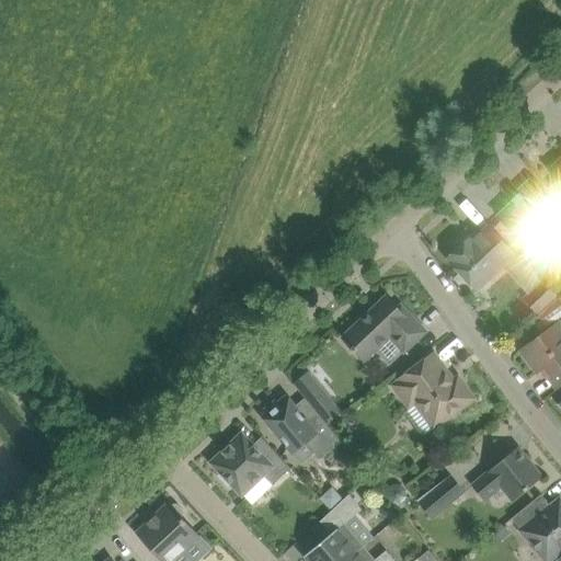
[(560,202),(560,158),(549,170),(558,180),(549,189),(560,202)]
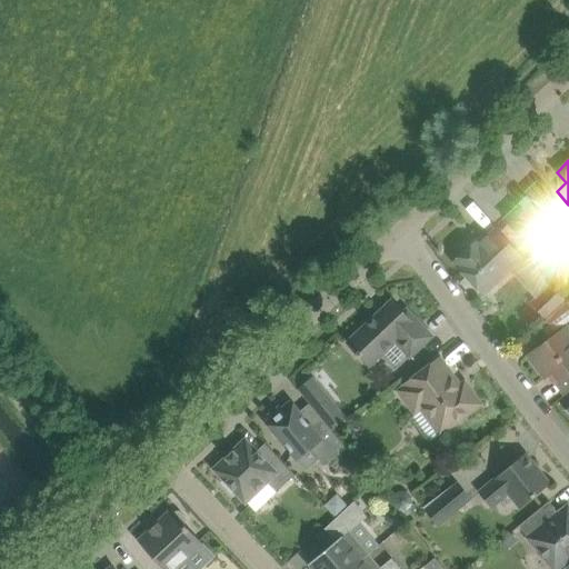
[(521,203),(507,219),(510,222),(521,235),(528,241),(532,246),(542,257),(556,245),(548,237),(568,217),(568,211),(555,197),(540,181),(526,195),(528,196),(520,202),(521,203)]
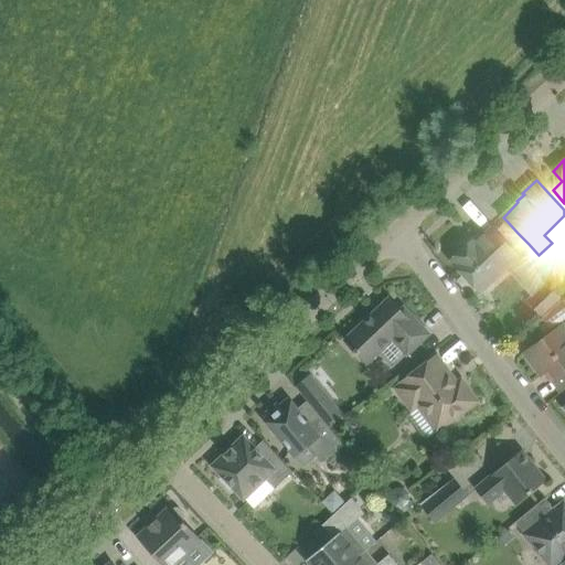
[(473,238),(451,259),(481,291),(498,277),(507,268),(520,256),(519,254),(514,249),(508,243),(497,231),(492,226),(477,242),(473,238)]
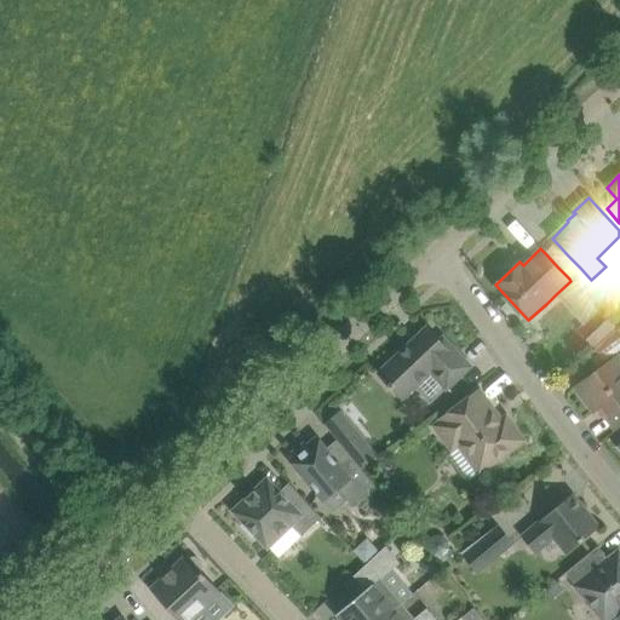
[(584,323),(578,329),(596,349),(619,327),(615,325),(602,311),(600,309),(584,323)]
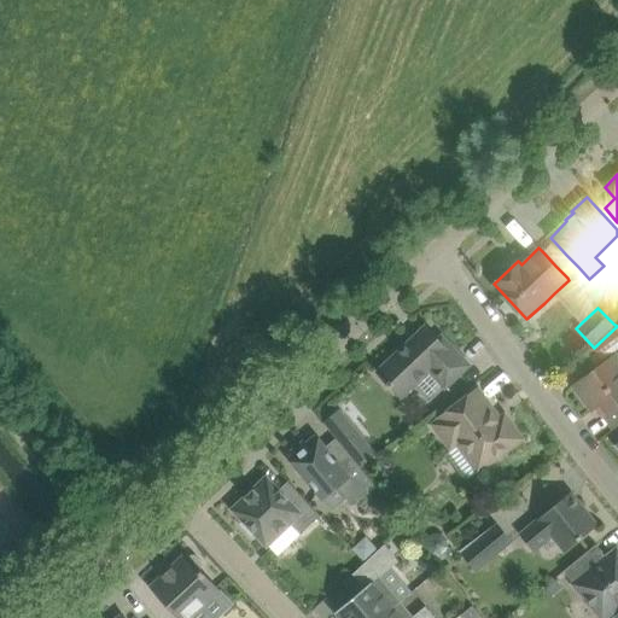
[(439,339),(426,326),(394,356),(391,356),(382,365),(382,368),(378,372),(401,397),(430,369),(447,386),(470,365),(443,336),(439,339)]
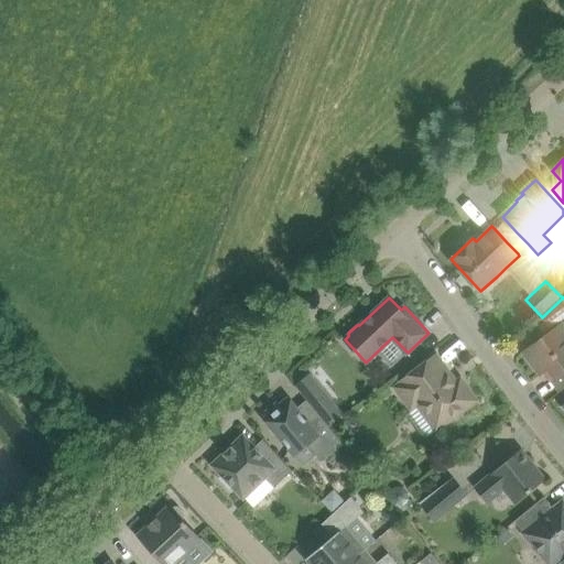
[(563,299),(563,297),(542,317),(535,325),(544,337),(523,353),(540,375),(548,369),(553,376),(551,378),(560,390),(563,387),(563,325),(563,324),(563,322),(563,299)]
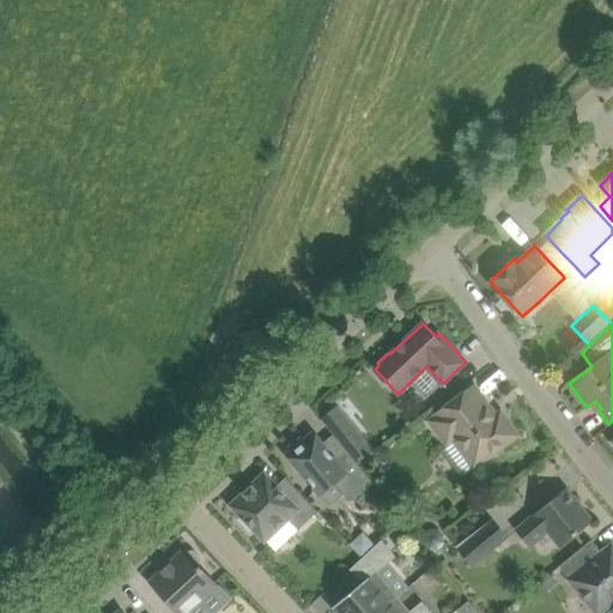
[(492,453),(497,449),(516,435),(501,413),(492,419),(485,410),(489,407),(473,387),(437,413),(439,416),(432,420),(448,442),(455,437),(477,467),(493,455),(492,453)]
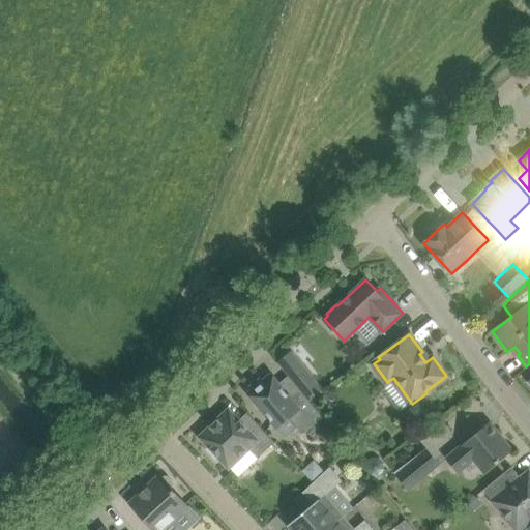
[(293,351),(280,361),(294,379),(293,380),(294,382),(310,401),(324,389),(307,369),(293,351)]
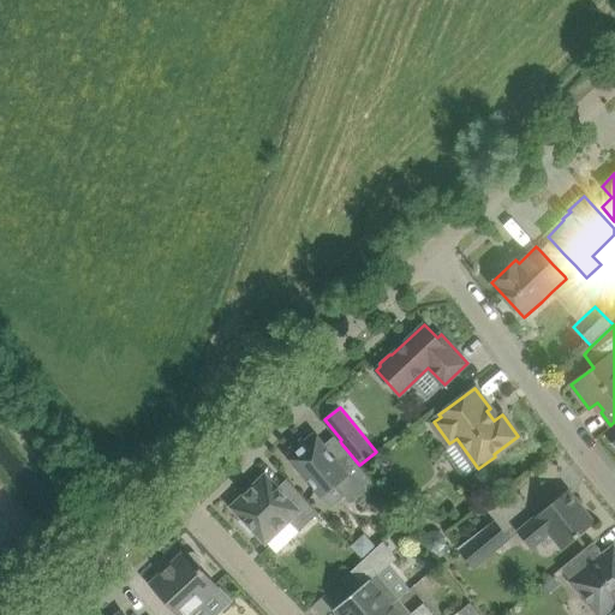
[(293,452),(288,455),(316,489),(330,477),(340,489),(344,485),(356,500),(375,484),(346,452),(336,460),(315,434),(305,442),(303,440),(291,448),(293,452)]
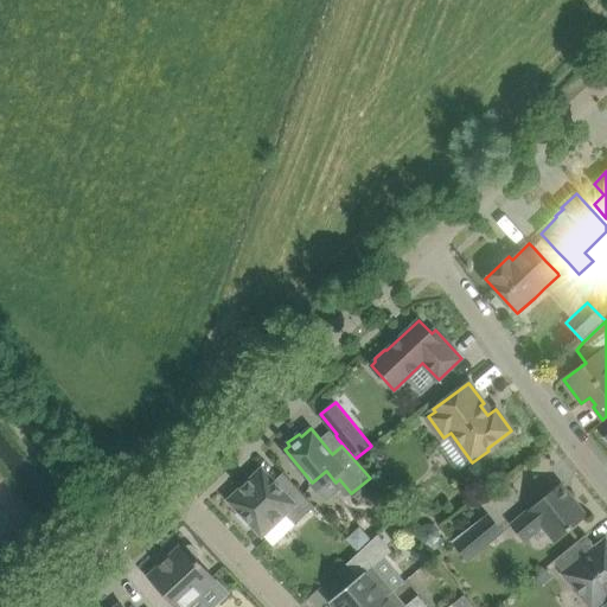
[(231,500),(241,510),(237,515),(249,526),(253,523),(262,534),(285,512),(296,524),(315,506),(291,480),(281,490),(262,471),(231,500)]
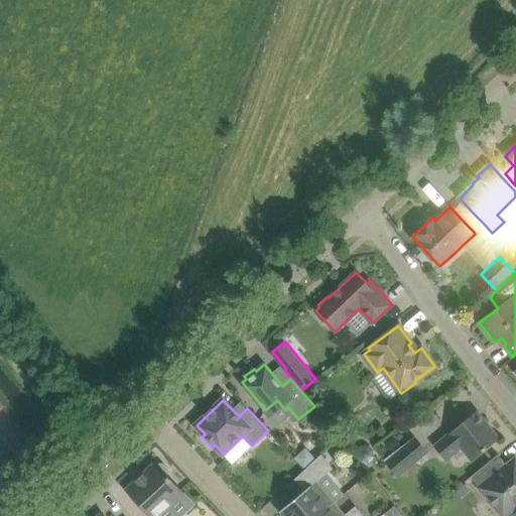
[(499,438),(485,420),(482,423),(474,414),(450,432),(450,433),(435,445),(446,460),(462,447),(473,460),(484,450),(499,438)]
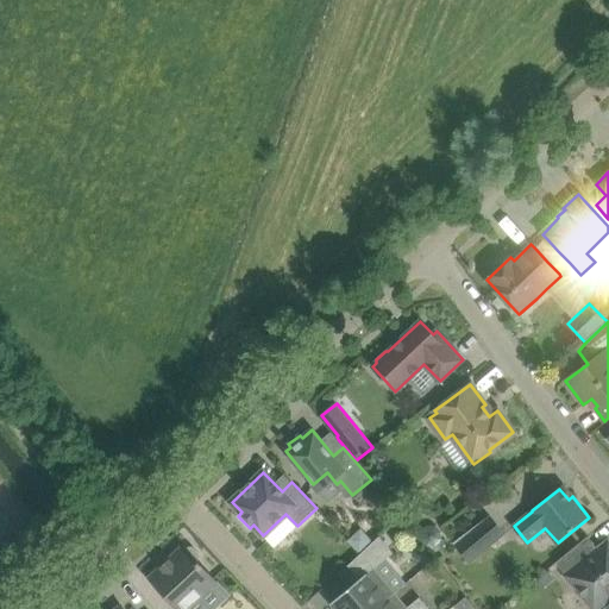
[(490,515),(453,542),(470,563),(506,534),(490,515)]
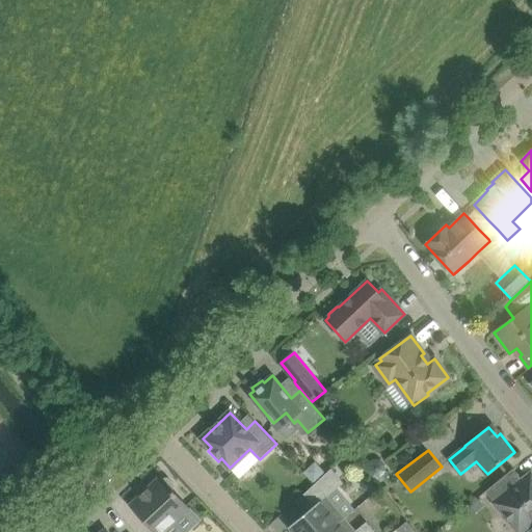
[(374,458),(369,463),(370,472),(374,476),(382,476),(388,471),(387,463),(381,457),(374,458)]
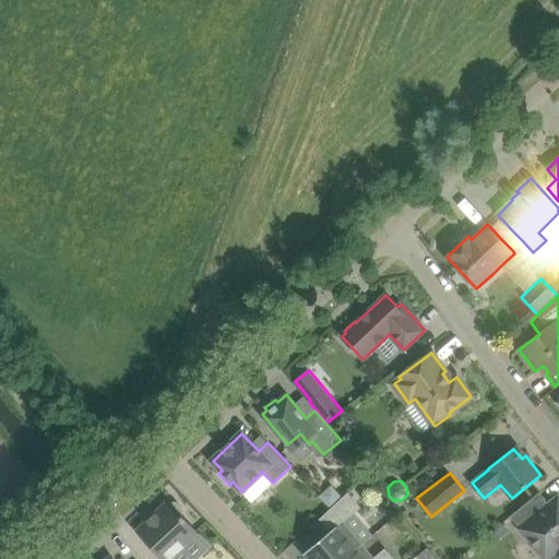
[(328,489),(321,495),(332,507),(344,496),(339,489),(328,489)]
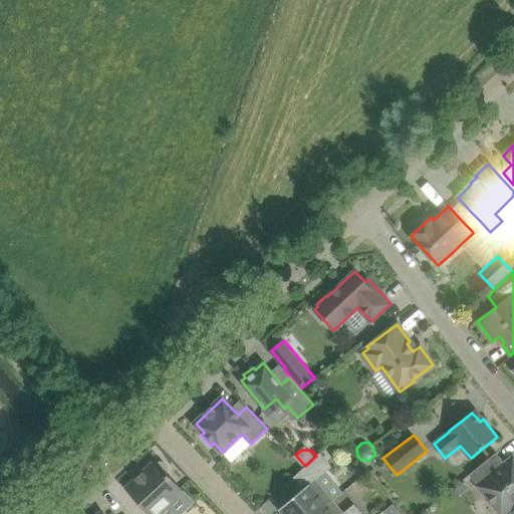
[(497,452),(481,465),(469,475),(501,513),(503,513),(513,505),(513,457),(513,456),(505,463),(497,452)]
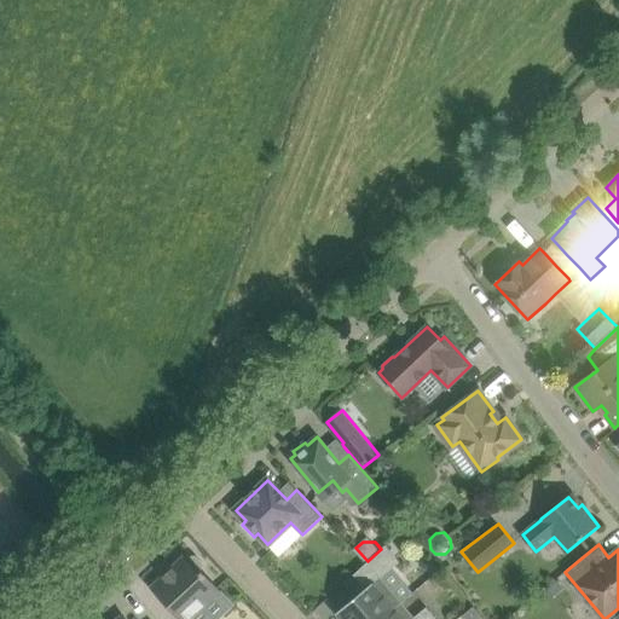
[(381,618),(403,601),(382,577),(400,562),(387,547),(354,574),(365,589),(336,613),(340,618),(381,618)]
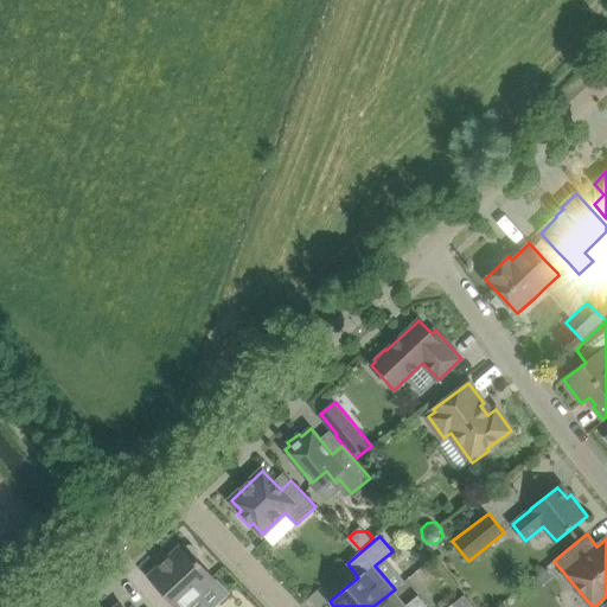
[(148,576),(177,606),(187,606),(217,580),(197,558),(199,556),(199,553),(192,544),(189,544),(186,547),(184,543),(148,576)]
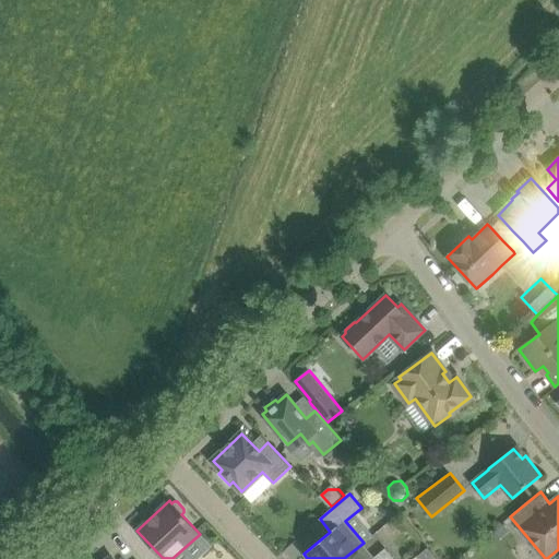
[(364,543),(344,558),(394,558),(385,548),(376,557),(364,543)]
